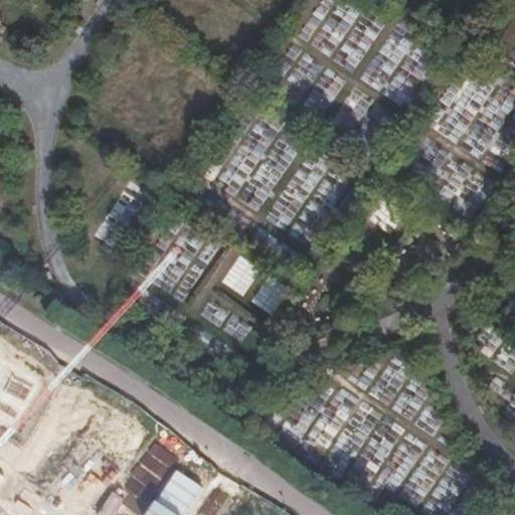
[(266,123),(220,175),(254,204),(300,151),(266,123)]
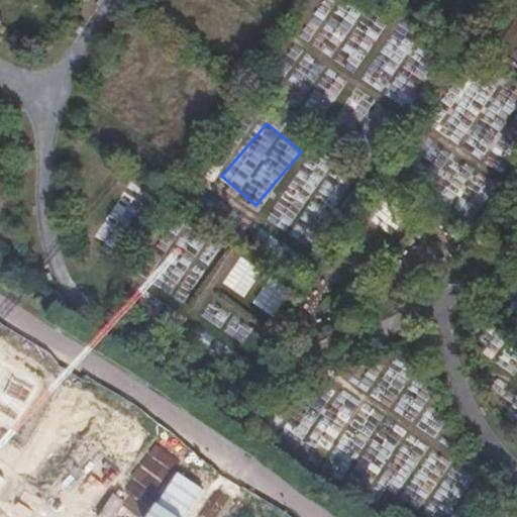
[(223,287),(244,296),(255,273),(233,263),(223,287)]
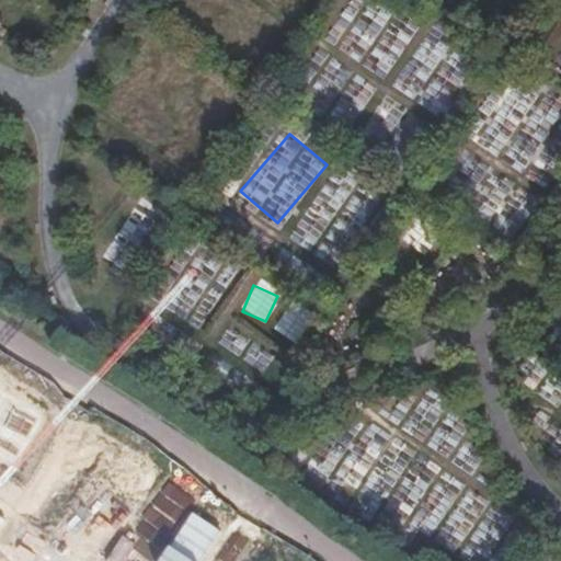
[(0,455),(14,465),(46,413),(11,392),(0,409),(0,455)]
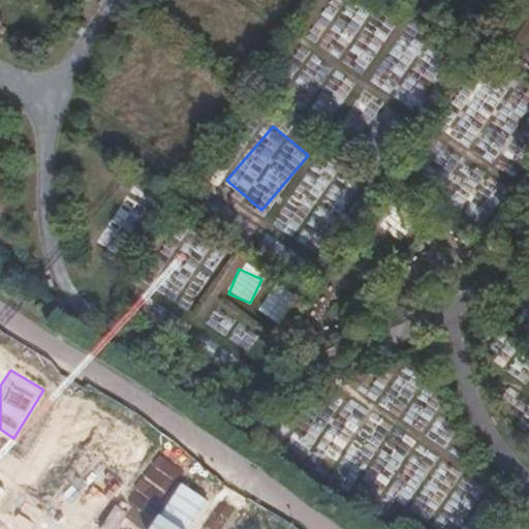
[(104,494),(133,446),(100,426),(84,453),(67,442),(42,481),(75,502),(87,484),(104,494)]
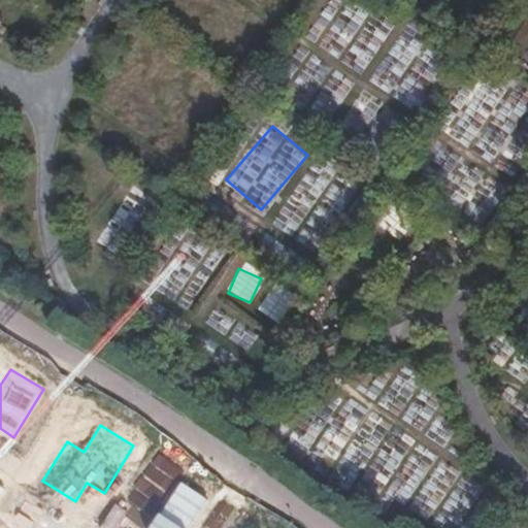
[(174,460),(183,450),(158,430),(150,440),(174,460)]
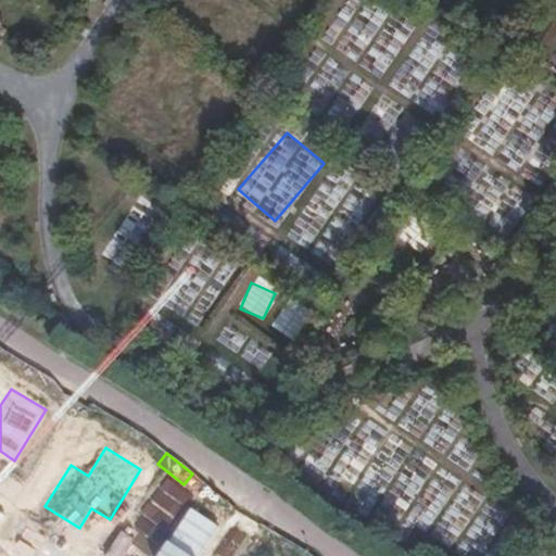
[(211,555),(228,529),(192,508),(176,535),(158,525),(138,555),(211,555)]
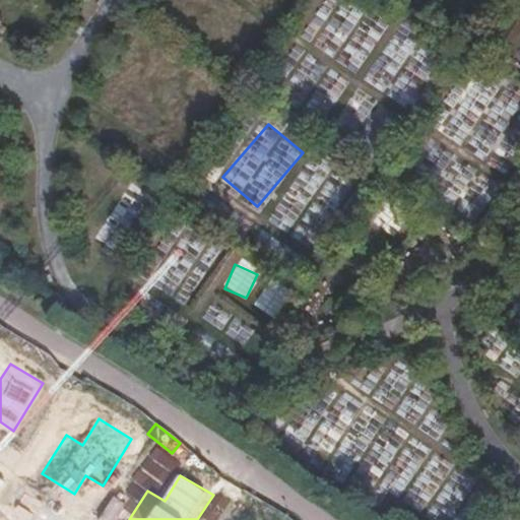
[(264,519),(265,519),(273,509),(246,492),(238,503),(264,519)]
